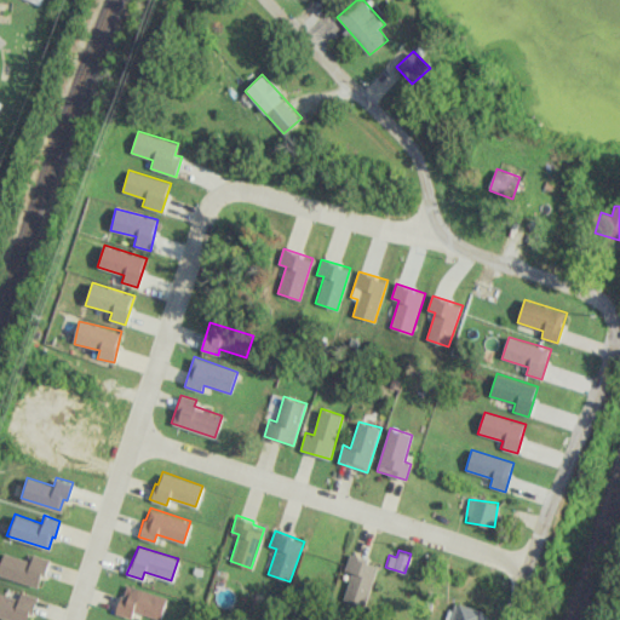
[(0,558),(0,574),(35,585),(39,574),(42,575),(49,557),(32,552),(29,561),(3,552),(0,558)]
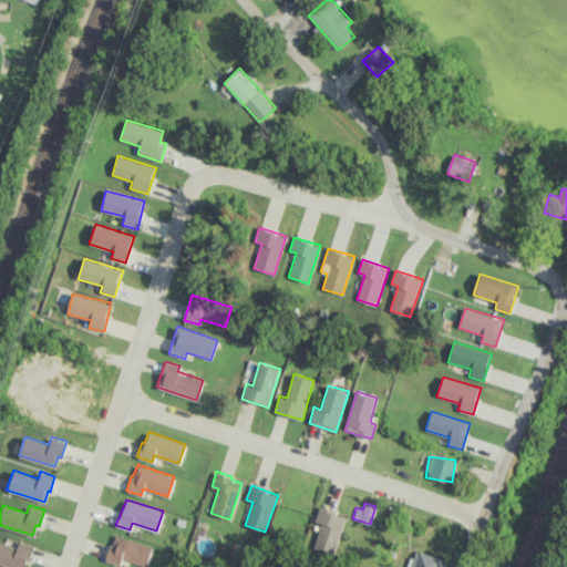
[(315,521),(321,523),(313,548),(333,554),(344,515),(319,508),(315,521)]
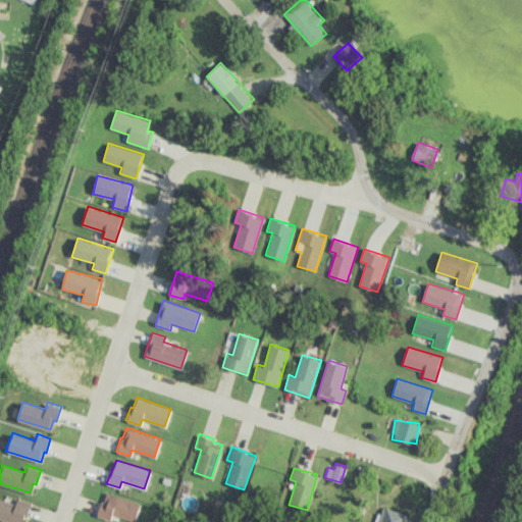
[(100,500),(103,501),(106,491),(139,502),(134,520),(111,513),(109,519),(96,515),(100,500)]
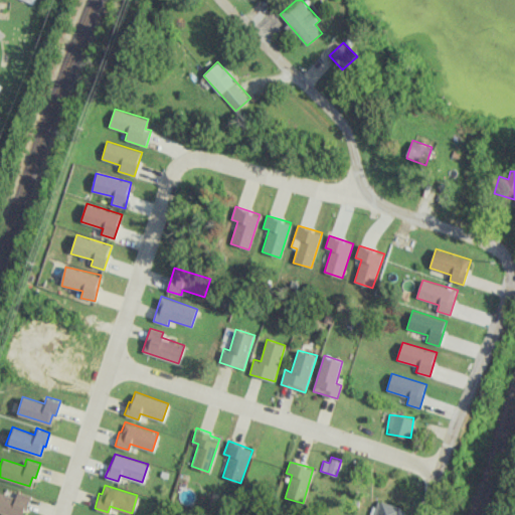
[(0,491),(14,497),(16,490),(29,495),(25,508),(22,508),(19,514),(10,514),(0,511),(0,491)]
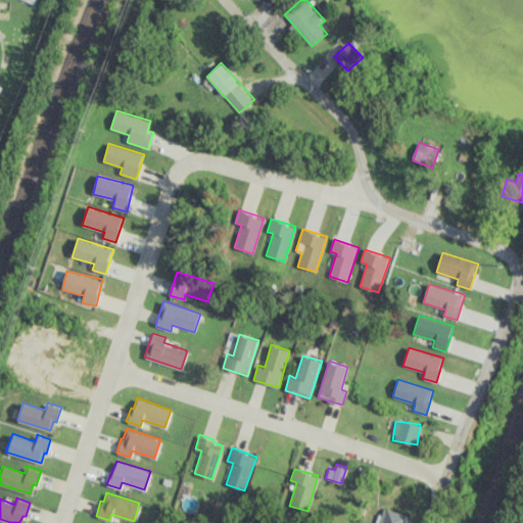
[(410,522),(412,516),(381,508),(376,522),(410,522)]
